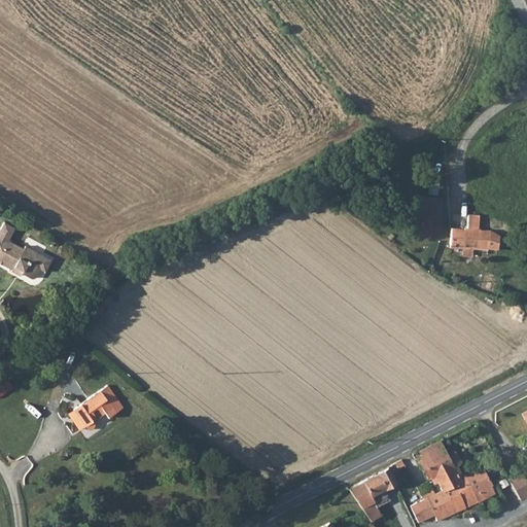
[(460,245),(460,248),(470,249),(497,249),(498,237),(487,231),(478,230),(479,217),(467,215),(465,227),(448,226),(447,244),(460,245)]
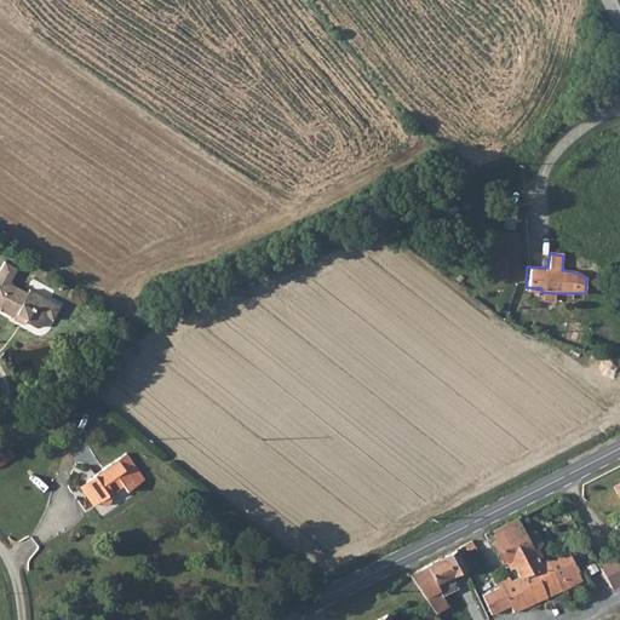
[(0,263),(0,311),(12,319),(15,315),(23,320),(21,323),(32,327),(36,325),(41,317),(47,321),(56,306),(27,291),(24,294),(5,283),(13,269),(0,263)]
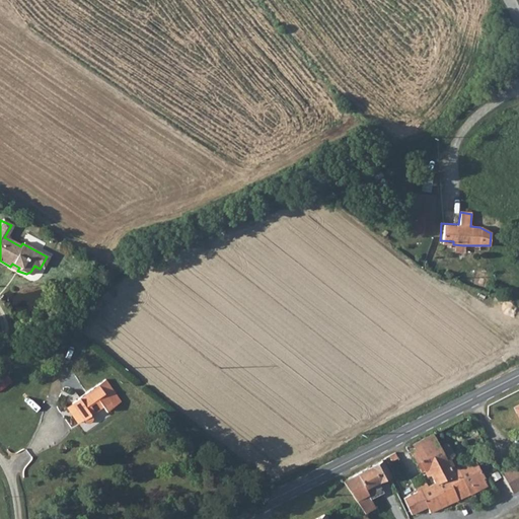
[(8,270),(15,274),(17,271),(19,268),(12,264),(10,267),(8,270)]
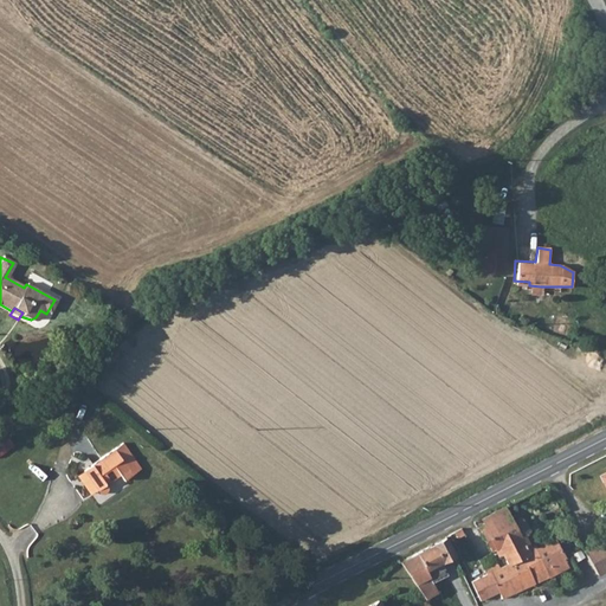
[(95,459),(108,481),(109,482),(111,483),(115,483),(117,481),(118,477),(118,475),(130,466),(133,470),(148,461),(131,436),(95,459)]
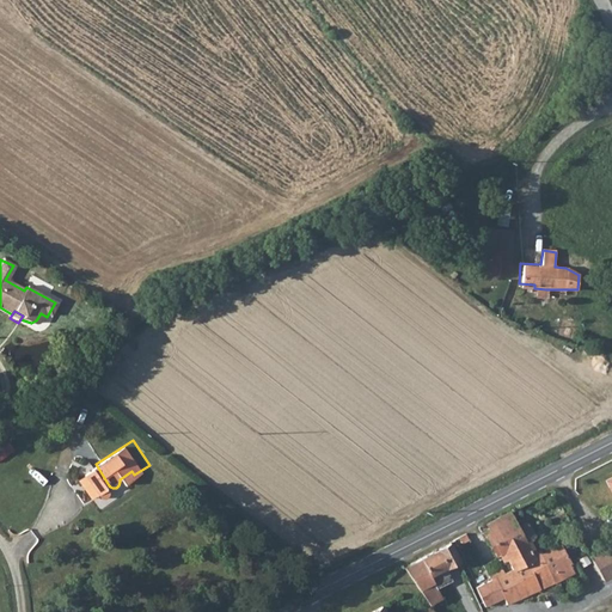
[(89,469),(102,490),(109,485),(96,464),(89,469)]
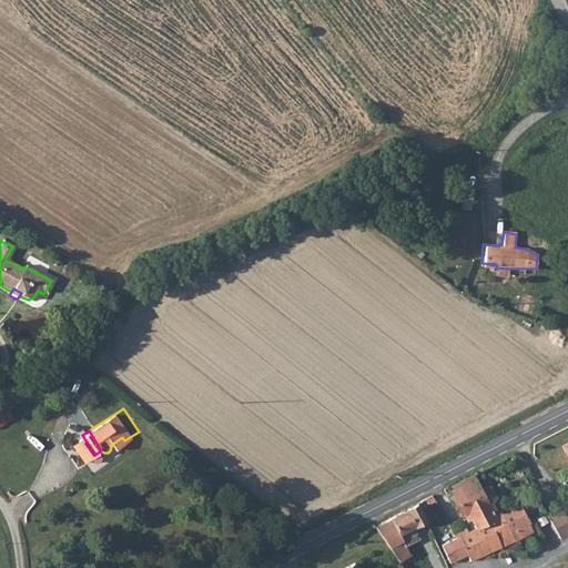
[(465,553),(478,545),(477,543),(494,535),(496,538),(500,536),(503,540),(511,537),(501,517),(495,519),(493,513),(496,511),(489,498),(495,495),(489,485),(484,488),(477,473),(450,486),(454,493),(445,497),(456,519),(466,516),(474,530),(458,537),(465,553)]
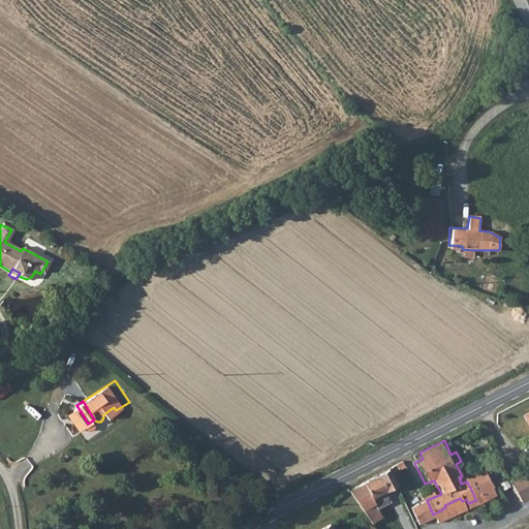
[(528,496),(528,469),(508,480),(520,500),(528,496)]
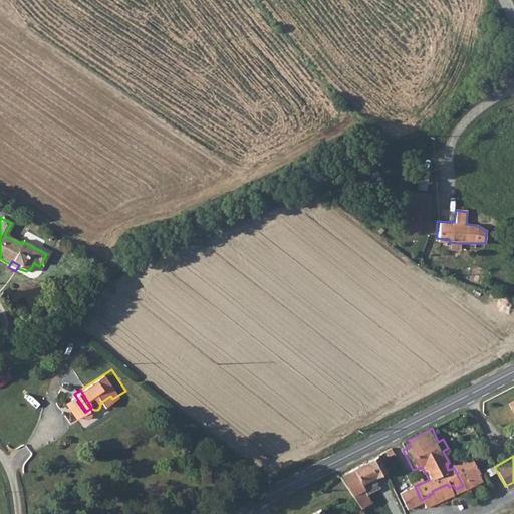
[(479,473),(471,457),(453,467),(454,468),(463,486),(464,489),(481,481),(477,474),(479,473)]
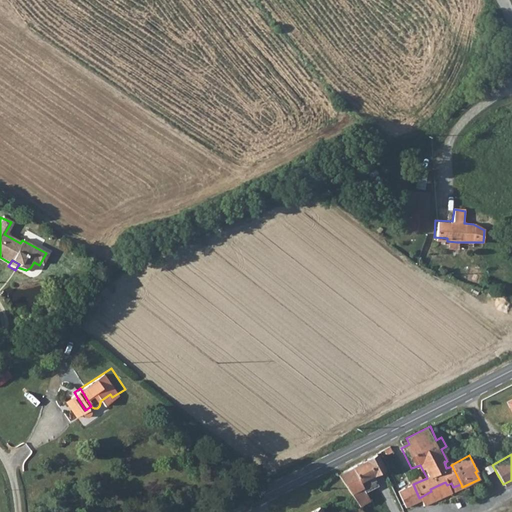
[(352,468),(364,485),(349,493),(356,503),(361,511),(373,511),(367,503),(369,502),(364,492),(376,484),(371,476),(383,468),(376,456),(352,468)]
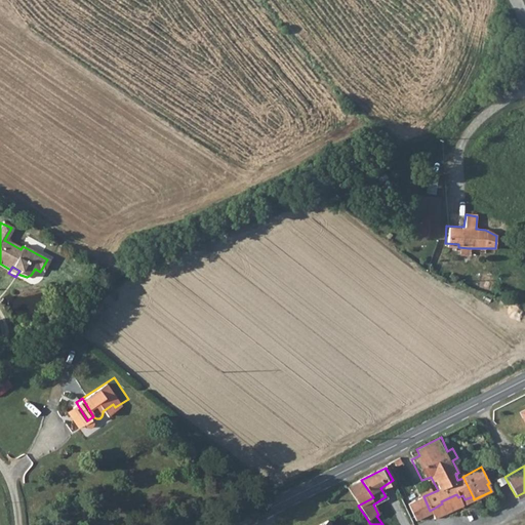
[(441,501),(442,503),(447,513),(462,507),(458,497),(456,494),(441,501)]
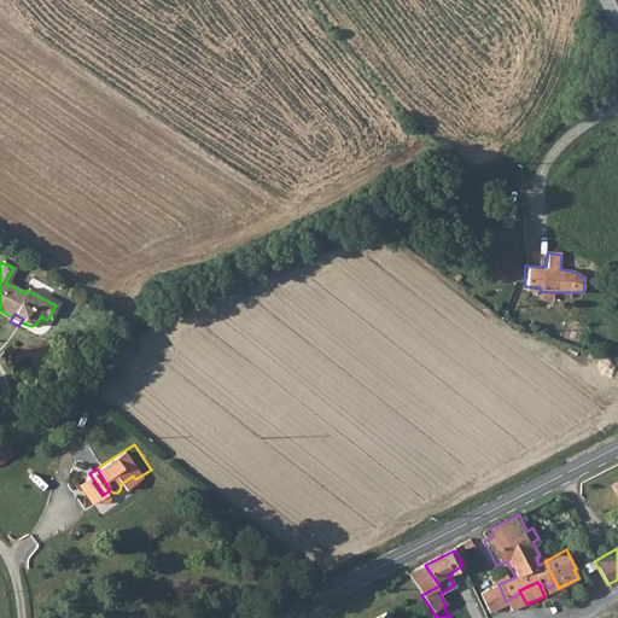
[(506,601),(499,584),(496,587),(481,593),(489,612),(508,604),(506,601)]
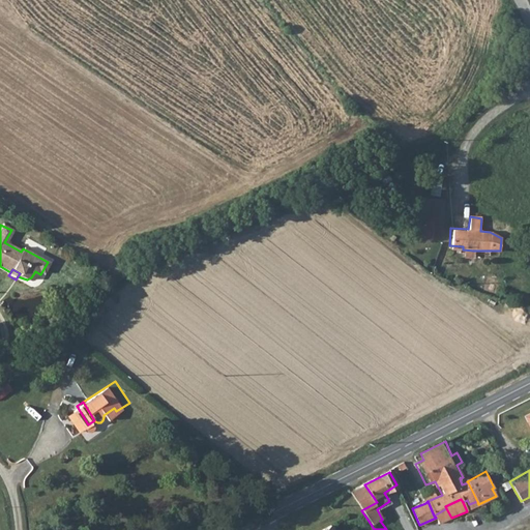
[(436,518),(438,524),(451,518),(446,508),(434,516),(436,518)]
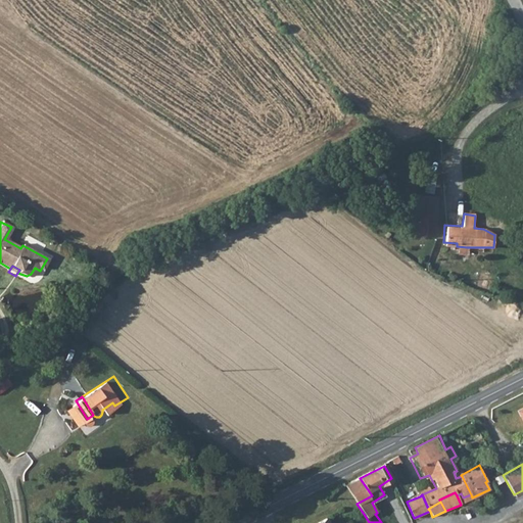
[(316,522),(369,522),(364,514),(351,522),(329,522),(327,518),(316,522)]
